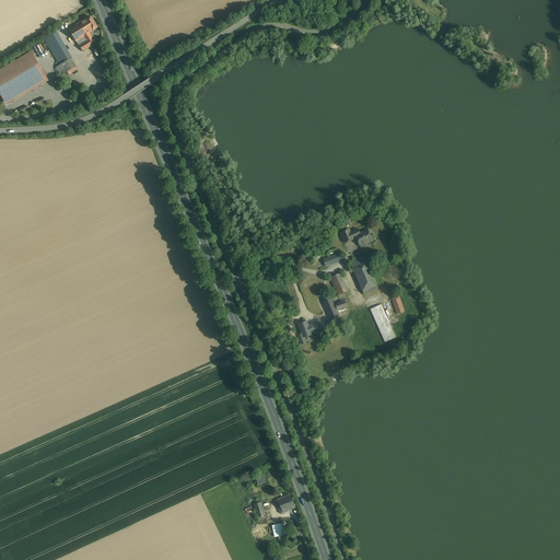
[(97,28),(91,18),(81,23),(84,27),(85,30),(88,34),(97,28)]
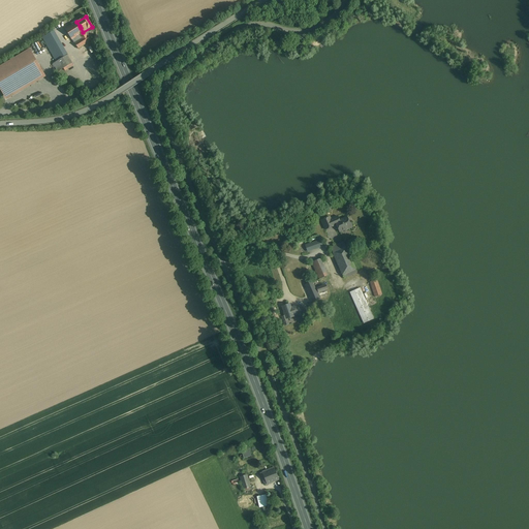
[(54,31),(42,37),(44,42),(56,35),(54,31)]
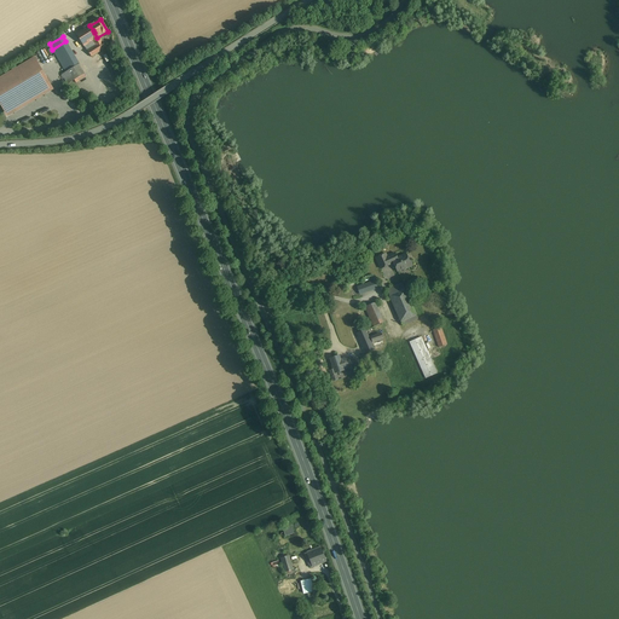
[(79,65),(65,41),(52,50),(65,73),(79,65)]
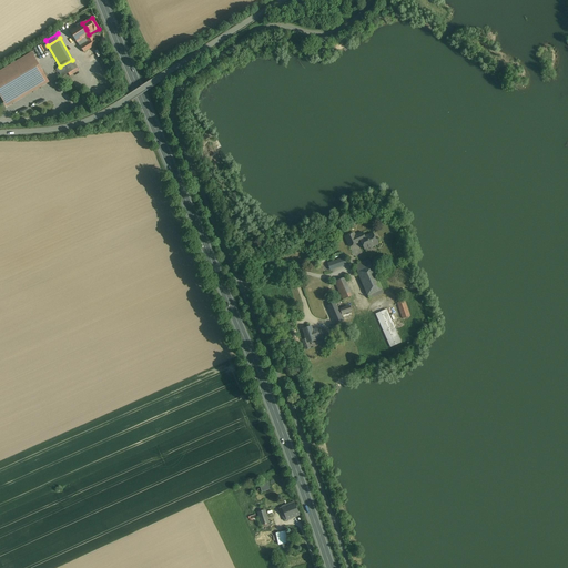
[(49,83),(31,53),(0,71),(0,94),(8,107),(49,83)]
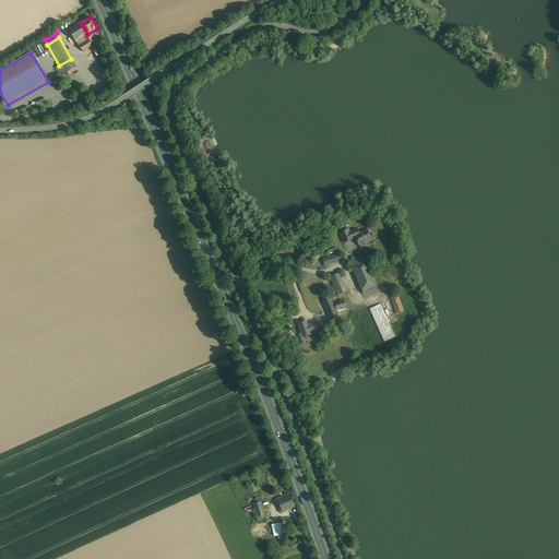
[(71,59),(59,66),(56,68),(61,75),(76,67),(71,59)]
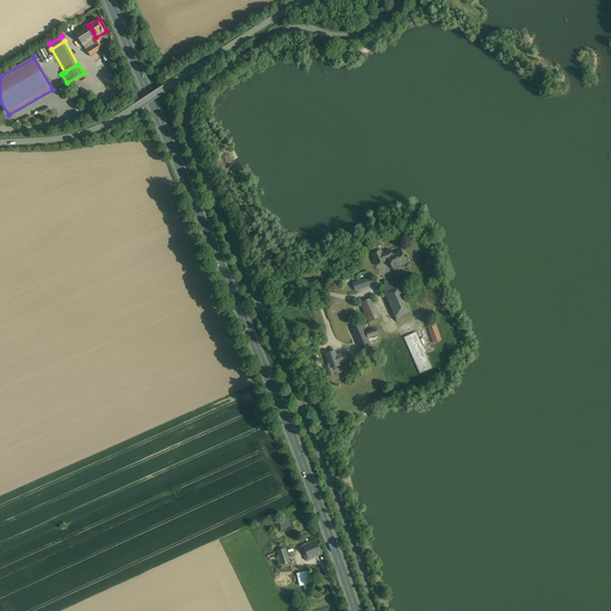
[(390,261),(393,269),(408,263),(405,253),(395,257),(392,250),(383,252),(382,251),(371,254),(376,266),(390,261)]
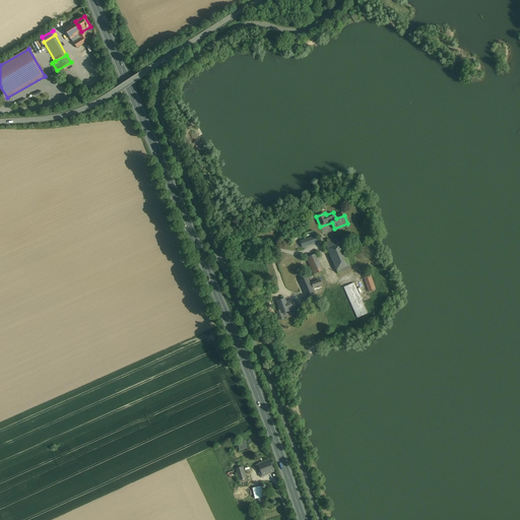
[(316,235),(301,241),(304,248),(319,242),(316,235)]
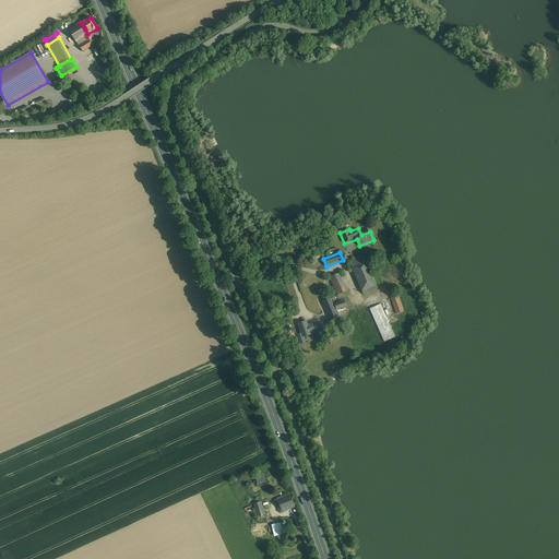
[(378,288),(366,261),(352,268),(364,294),(378,288)]
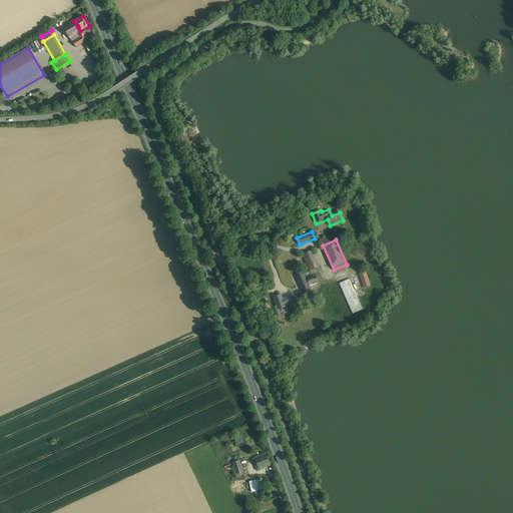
[(318,268),(311,250),(303,254),(310,271),(318,268)]
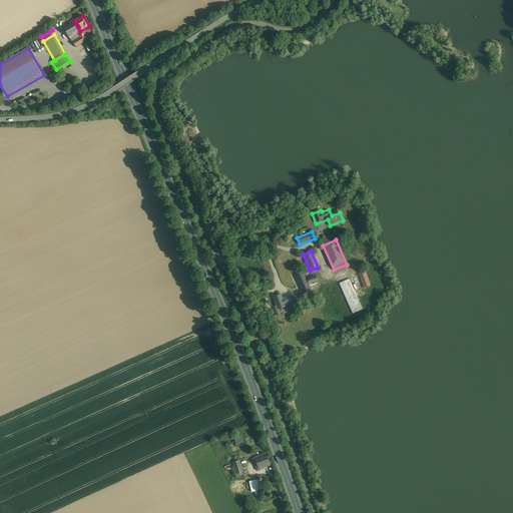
[(366,272),(359,274),(365,291),(372,289),(366,272)]
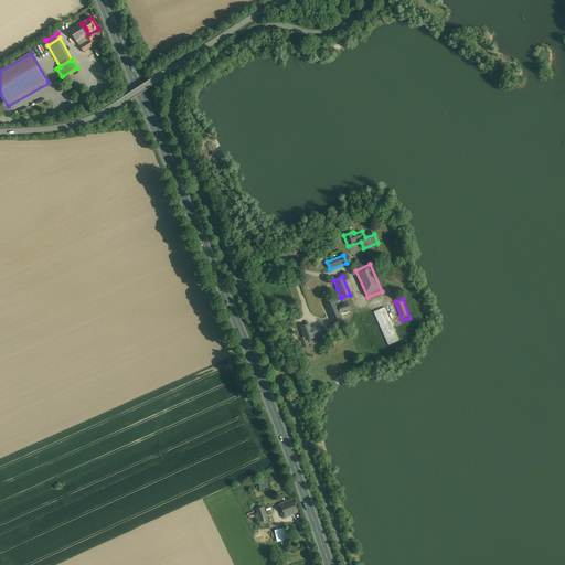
[(337,308),(333,301),(327,305),(331,316),(340,312),(342,318),(351,315),(348,305),(337,308)]
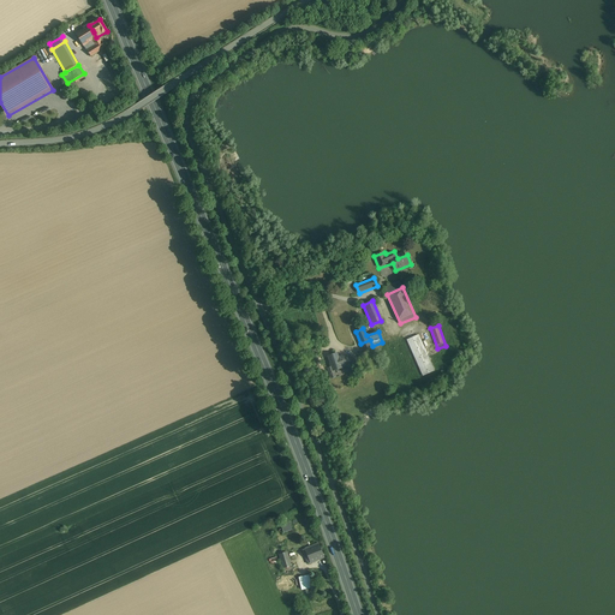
[(418,335),(407,340),(423,376),(434,371),(418,335)]
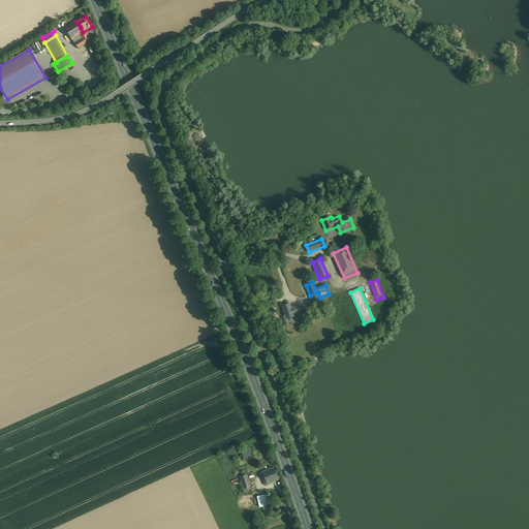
[(289,304),(282,307),(285,316),(286,319),(287,319),(293,316),(293,315),(298,314),(302,316),(305,311),(294,307),(291,308),(289,304)]
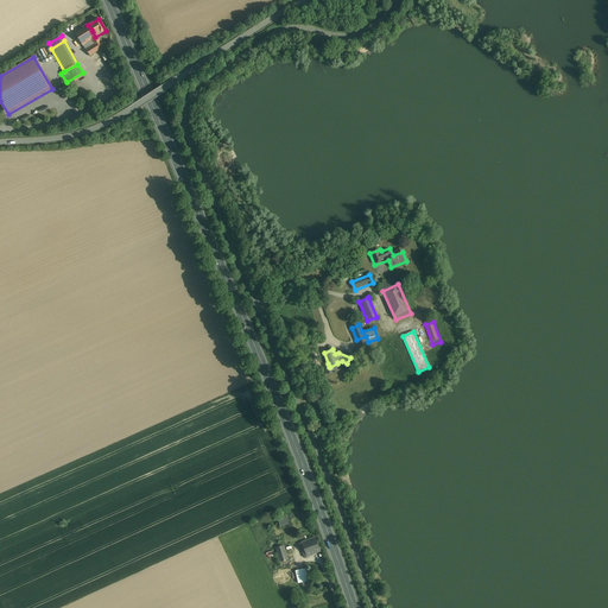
[(286,517),(278,519),(280,527),(289,524),(286,517)]
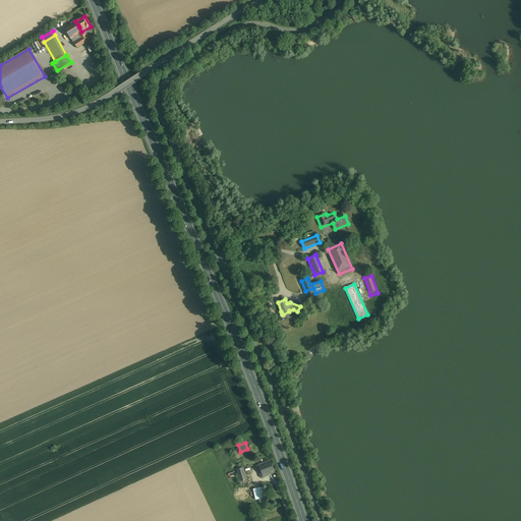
[(270,461),(258,465),(264,477),(275,472),(270,461)]
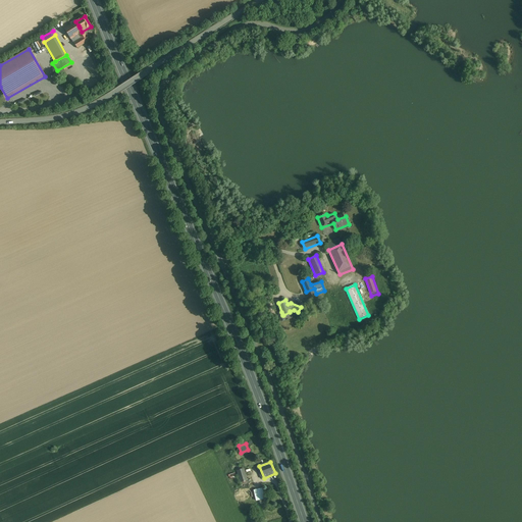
[(244,469),(237,471),(241,482),(248,480),(244,469)]
